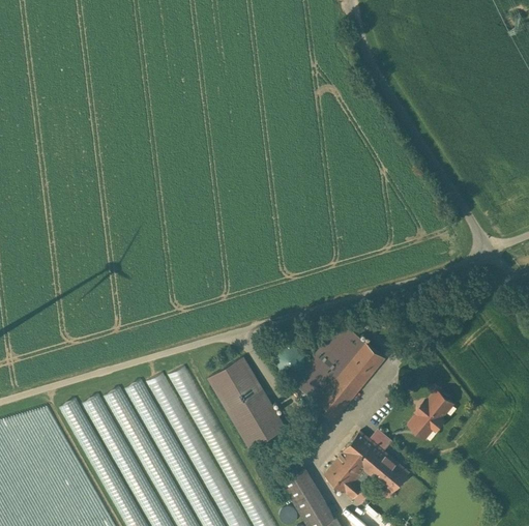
[(108,98),(90,99),(91,112),(109,111),(108,98)]
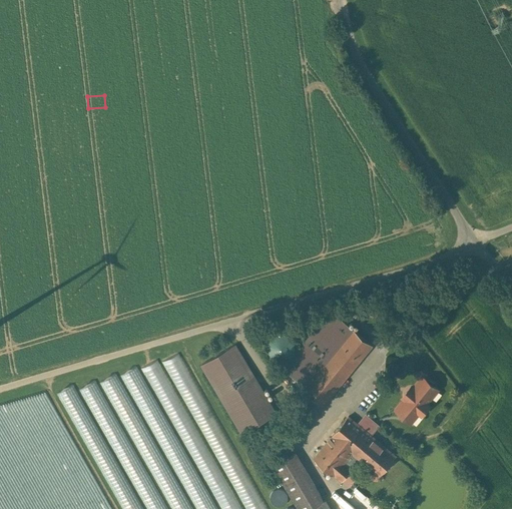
[(331,315),(283,374),(305,392),(354,333),(331,315)]
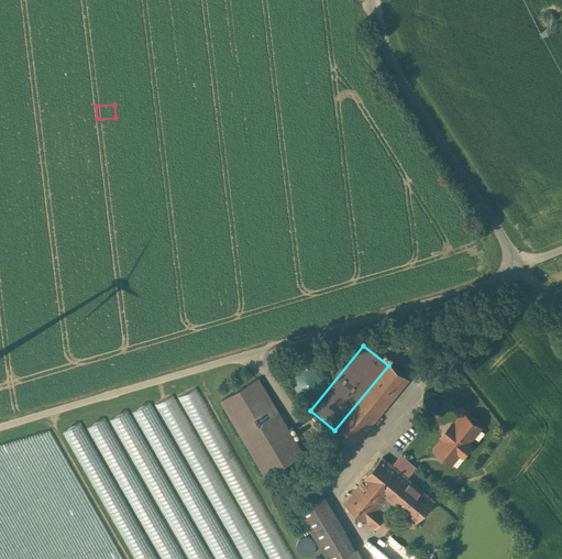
[(122,373),(121,359),(102,360),(103,374),(122,373)]
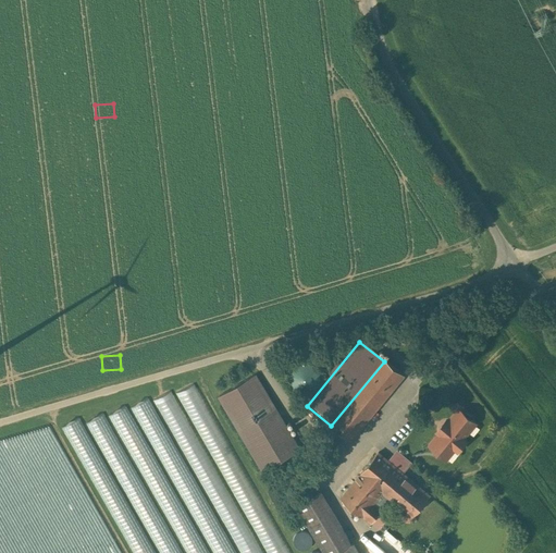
[(331,426),(353,443),(405,379),(384,361),(331,426)]
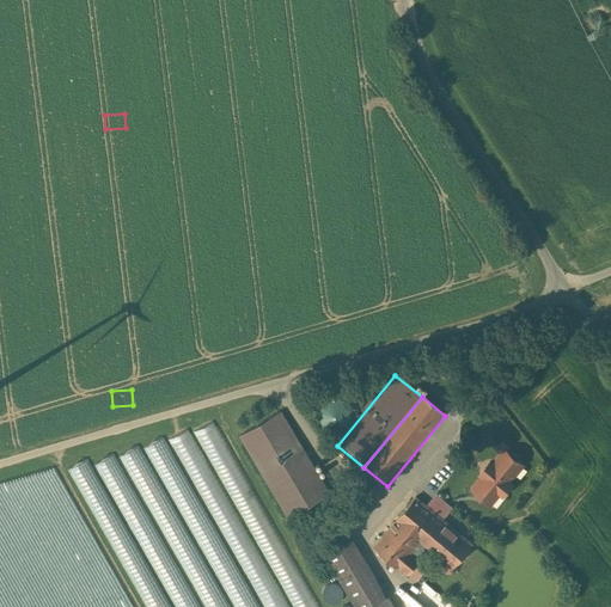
[(350,427),(352,420),(350,414),(347,408),(341,404),(334,403),(328,404),(322,409),(318,414),(317,421),(318,427),(323,433),(328,436),(335,437),(341,436),(347,433),(350,427)]
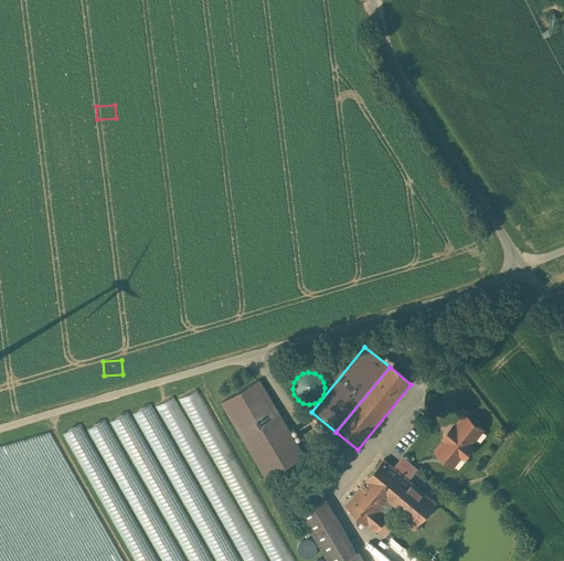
[(258,384),(222,406),(267,480),(302,459),(258,384)]
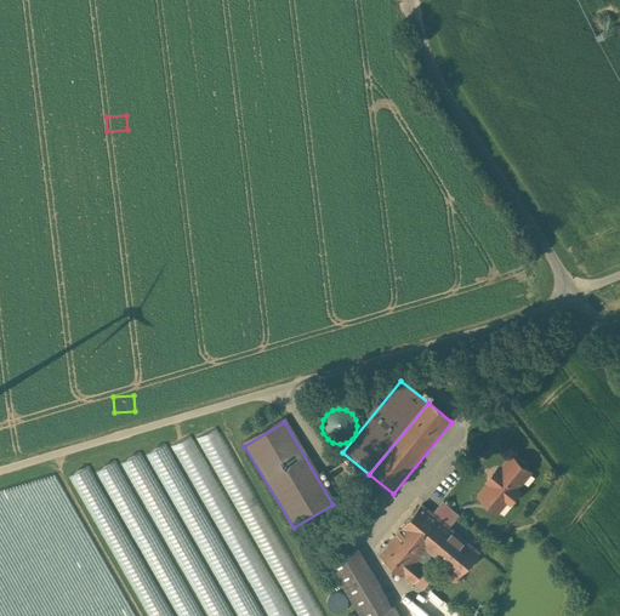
[(265,520),(220,428),(200,438),(242,523),(256,515),(260,523),(265,520)]
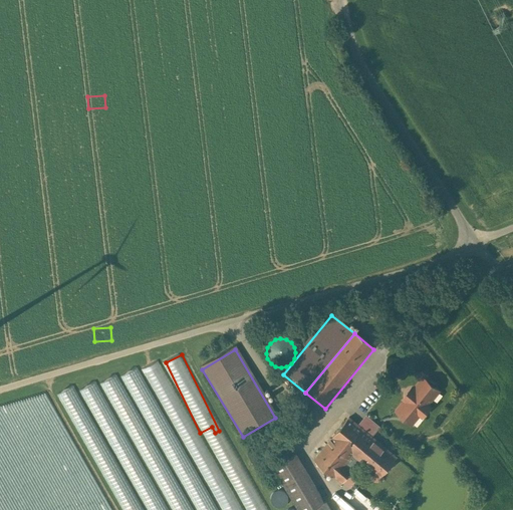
[(159,362),(144,369),(181,439),(191,433),(187,426),(191,423),(159,362)]
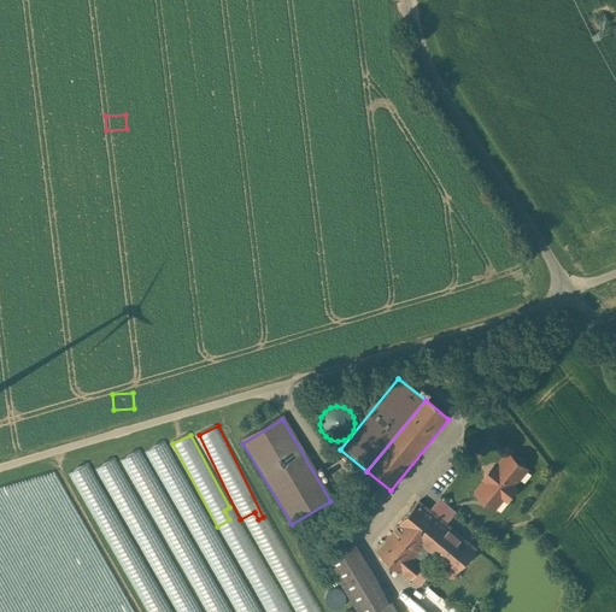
[(510,457),(477,496),(494,511),(504,499),(508,501),(517,490),(514,488),(527,471),(521,466),(522,465),(516,460),(515,462),(510,457)]
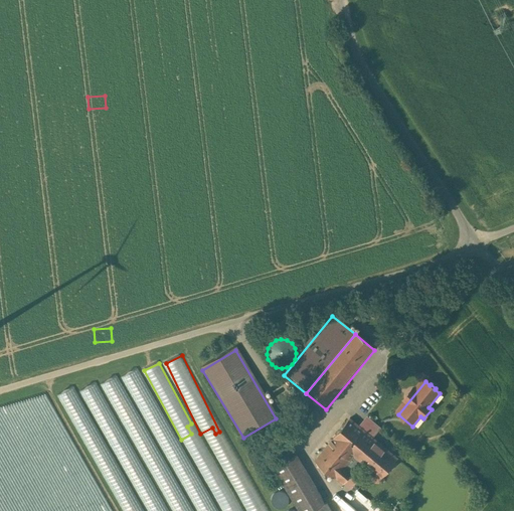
[(299,410),(275,439),(291,452),(314,423),(299,410)]
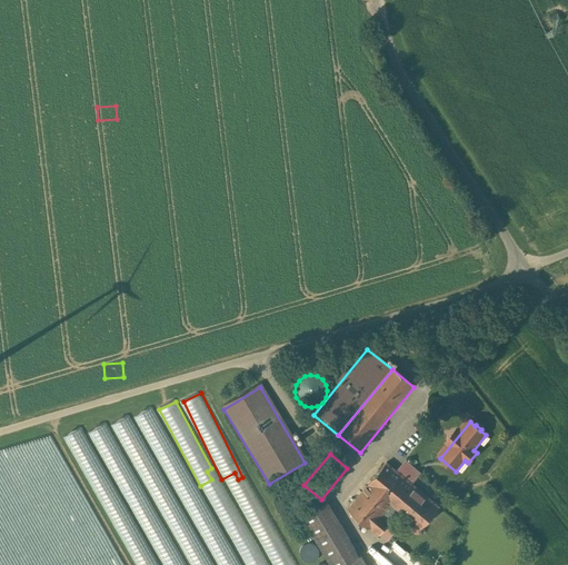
[(440,509),(387,466),(349,513),(371,532),(379,538),(391,524),(400,514),(421,532),(440,509)]
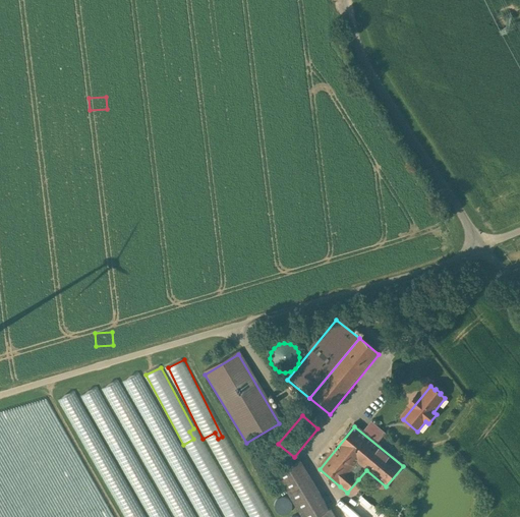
[(329,512),(299,463),(277,476),(301,516),(333,516),(330,511),(329,512)]
